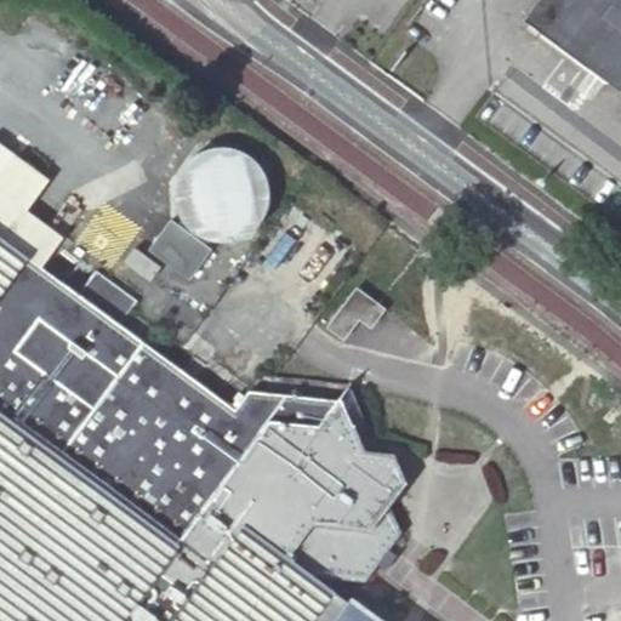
[(620,0),(536,0),(524,18),(620,89),(620,0)]
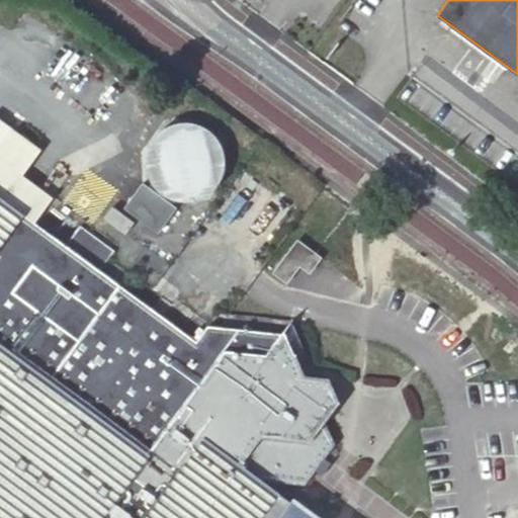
[(0,120),(0,159),(21,175),(39,151),(0,120)]
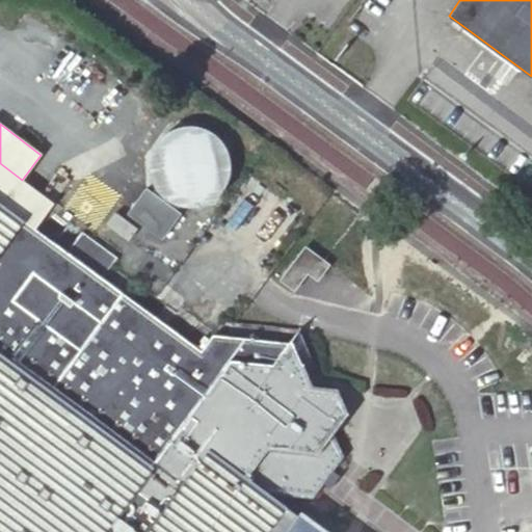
[(177,127),(167,131),(157,140),(150,154),(149,169),(154,186),(164,196),(178,203),(194,204),(207,200),(219,188),(225,174),(225,156),(220,143),(209,132),(195,127),(177,127)]
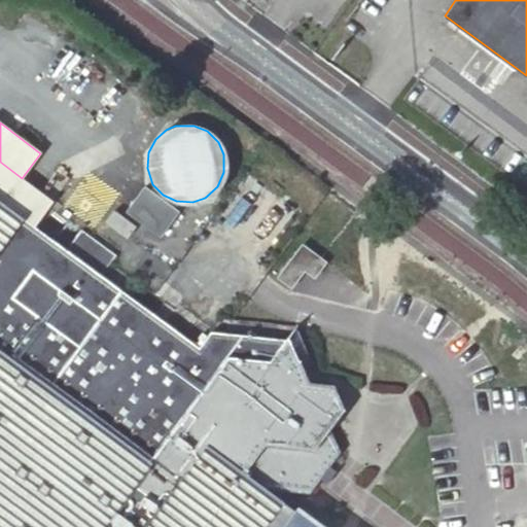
[(0,201),(3,203),(18,183),(22,178),(0,162),(0,201)]
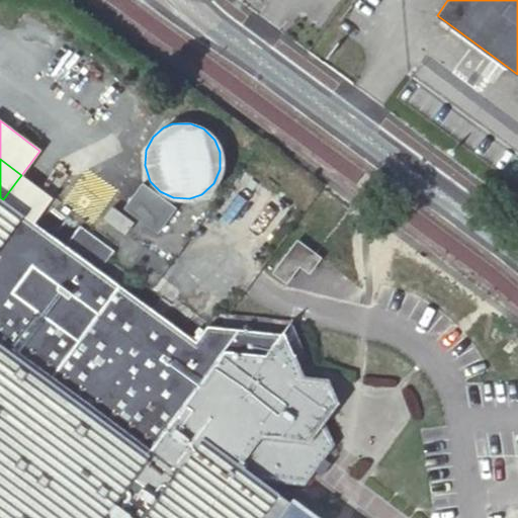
[(17,180),(3,199),(32,222),(48,202),(17,180)]
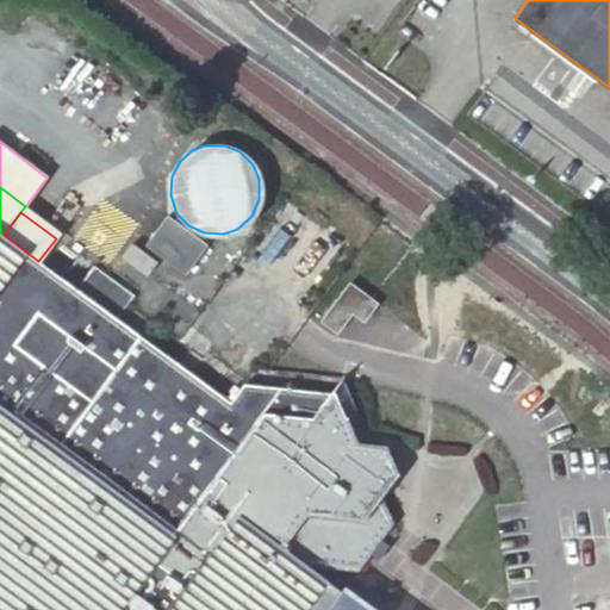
[(207,242),(167,213),(145,243),(186,272),(207,242)]
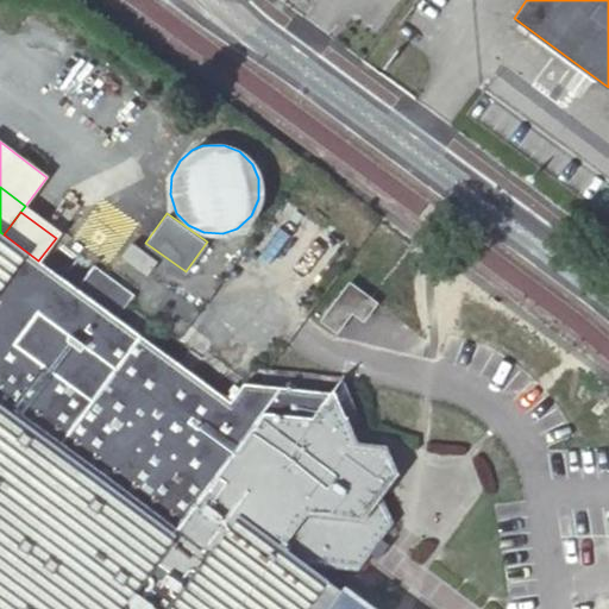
[(0,608),(326,608),(337,597),(314,581),(320,573),(309,565),(360,571),(372,554),(384,540),(397,522),(384,495),(400,473),(385,445),(357,441),(346,415),(345,418),(333,390),(330,393),(244,382),(230,401),(117,318),(135,295),(93,265),(76,288),(38,261),(4,234),(0,232),(0,608)]
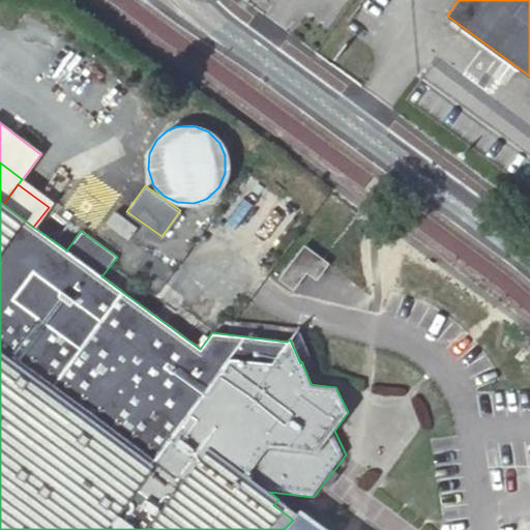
[(135,226),(114,210),(105,222),(126,237),(135,226)]
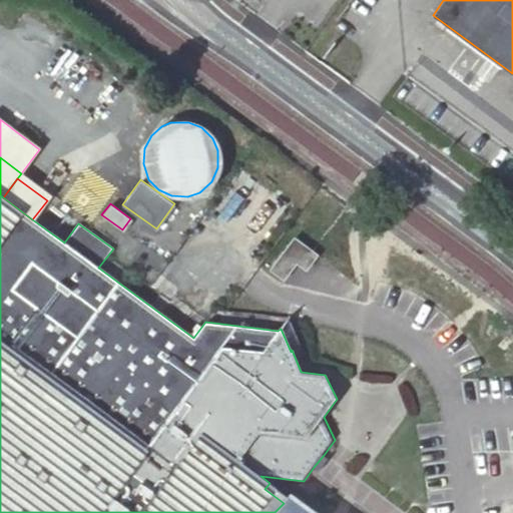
[(271,270),(283,279),(296,263),(306,269),(317,255),(295,238),(271,270)]
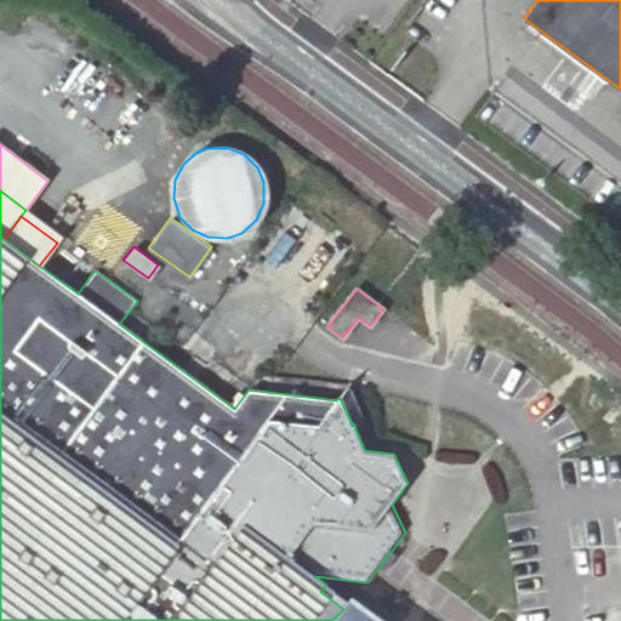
[(392,551),(380,565),(388,571),(399,557),(392,551)]
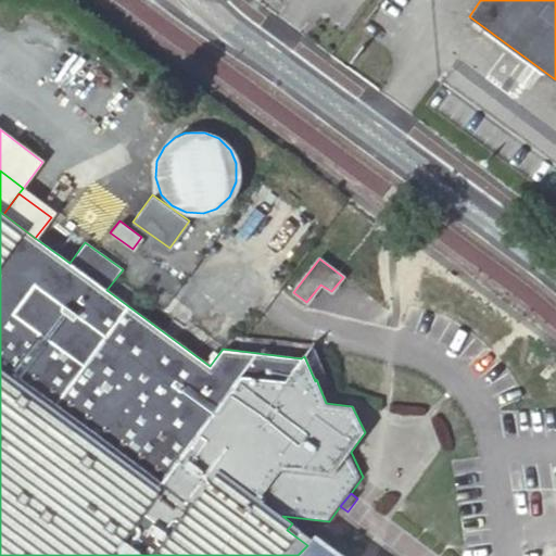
[(355,555),(319,528),(307,545),(298,555),(355,555)]
